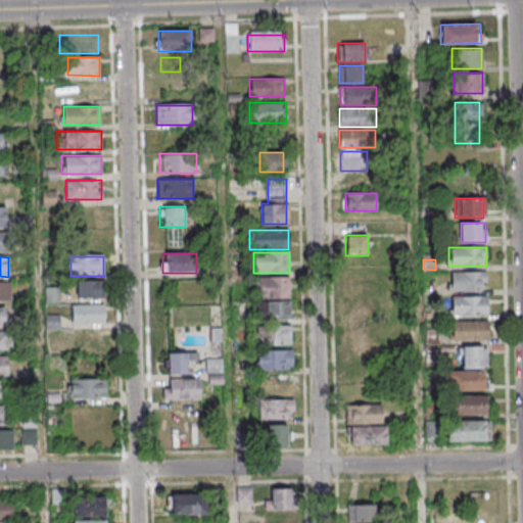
[(448,290),(486,290),(486,272),(448,272),(448,290)]
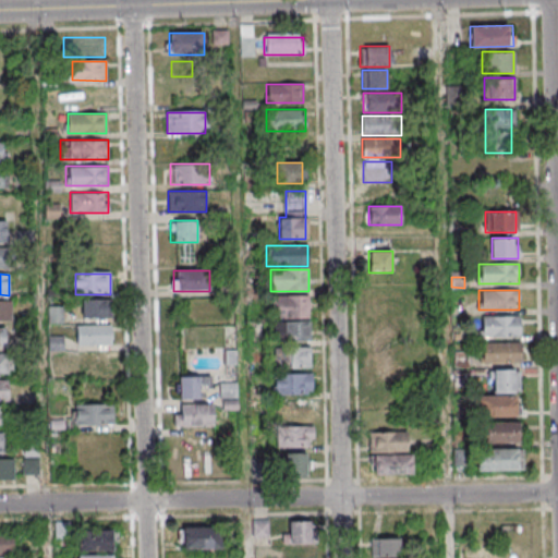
[(271,319),(308,319),(308,298),(271,298),(271,319)]
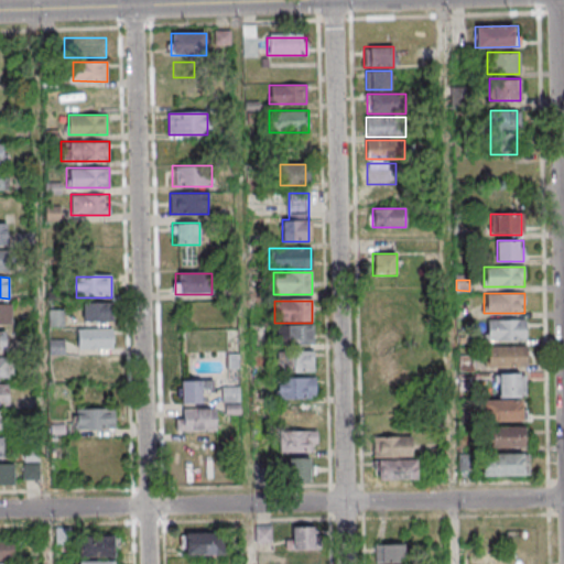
[(373,301),(373,347),(409,347),(409,301),(373,301)]
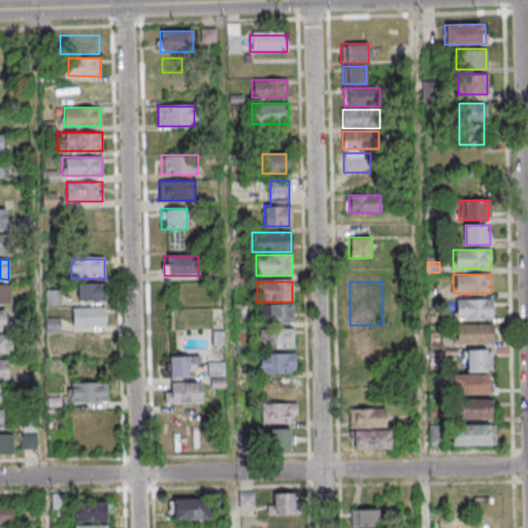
[(0,303),(11,304),(11,285),(0,284),(0,303)]
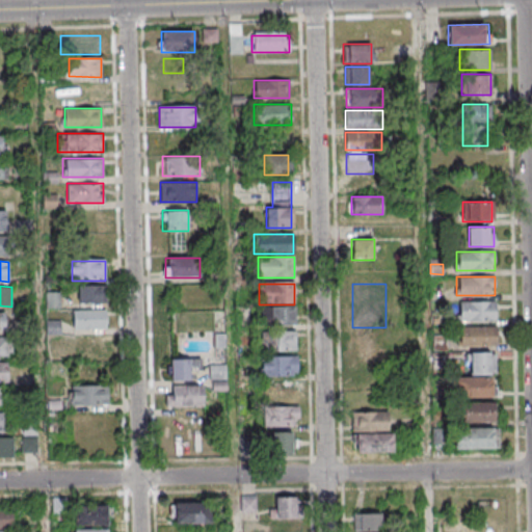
[(101,303),(101,286),(77,286),(77,303),(101,303)]
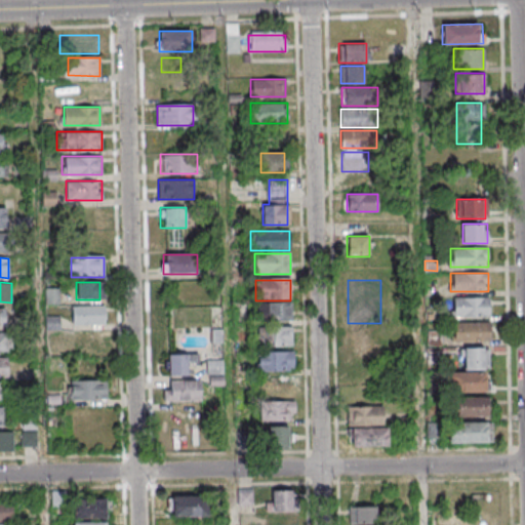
[(453,298),(453,317),(489,317),(489,298),(453,298)]
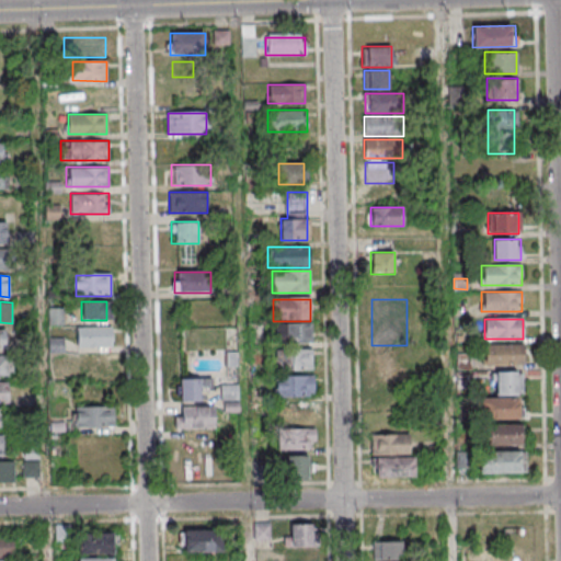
[(112,327),(77,327),(77,346),(112,346),(112,327)]
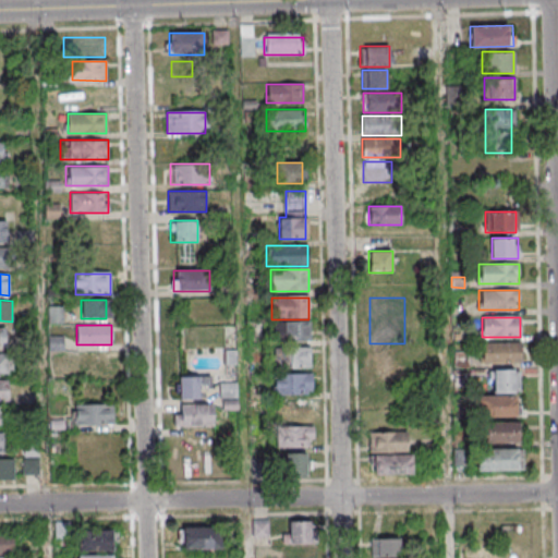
[(276,342),(308,342),(308,325),(276,325),(276,342)]
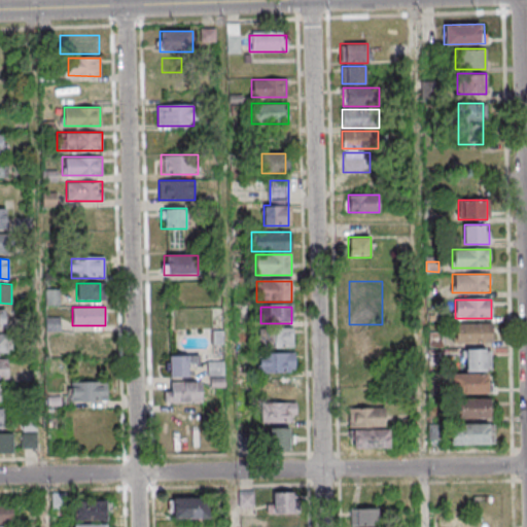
[(455,323),(455,344),(492,344),(492,323),(455,323)]
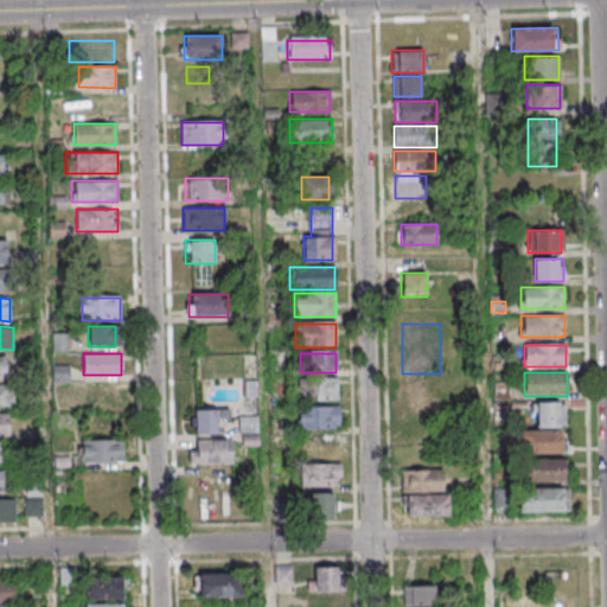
[(296,402),(338,402),(338,381),(296,381),(296,402)]
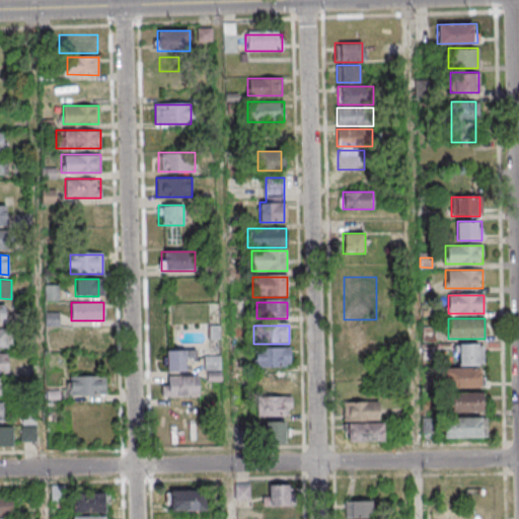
[(103,326),(70,326),(70,346),(103,346),(103,326)]
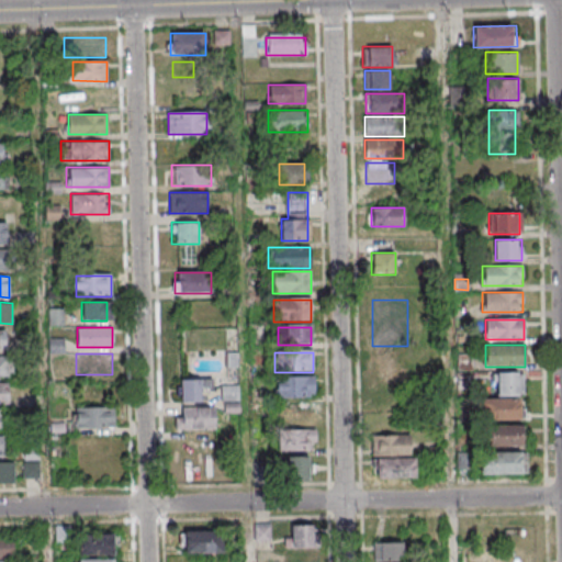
[(0,356),(0,375),(10,375),(10,356),(0,356)]
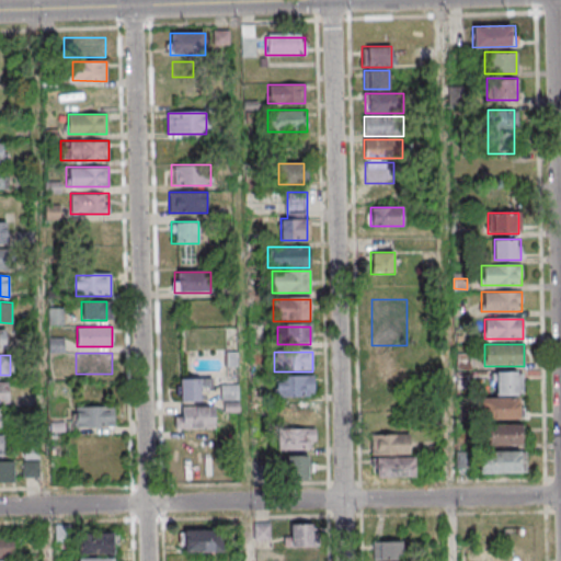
[(409,388),(409,366),(370,366),(370,388),(409,388)]
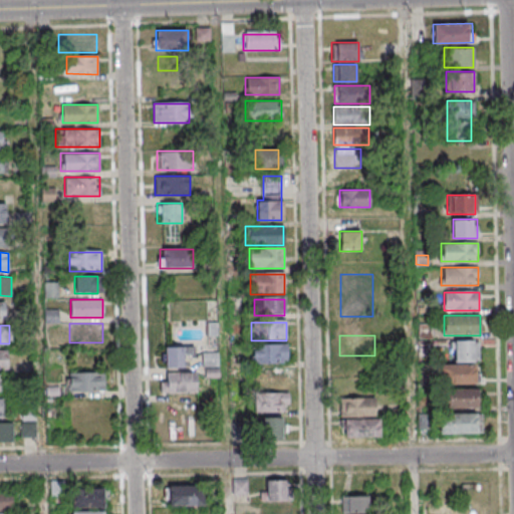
[(479,340),(450,340),(450,362),(479,362),(479,340)]
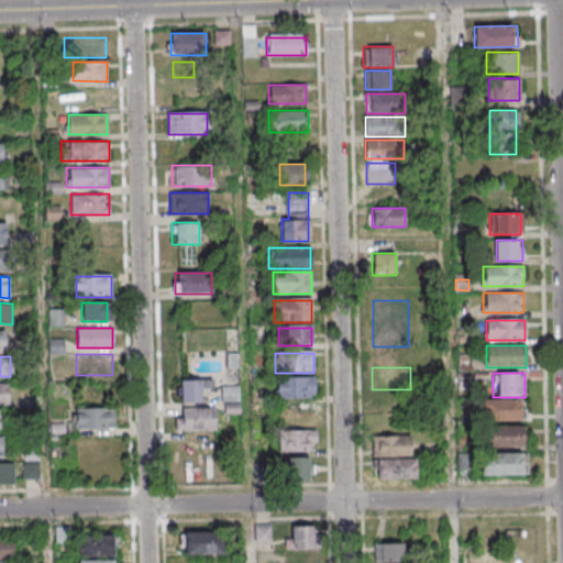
[(211,379),(178,379),(178,401),(201,401),(201,392),(211,392),(211,379)]
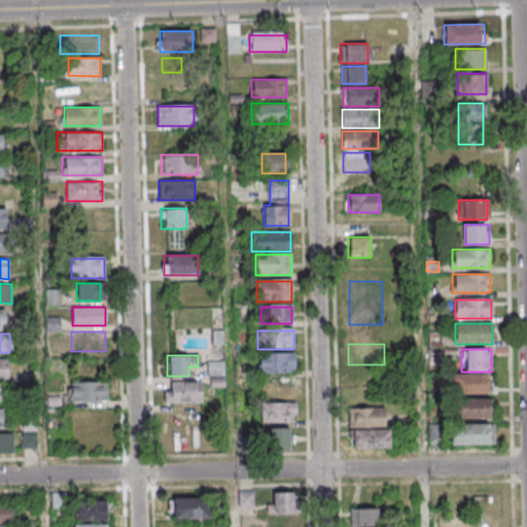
[(256,374),(294,374),(294,355),(256,355),(256,374)]
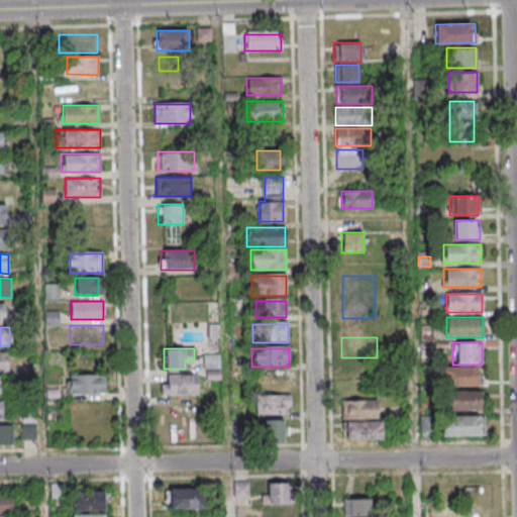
[(0,372),(8,372),(7,351),(0,351),(0,372)]
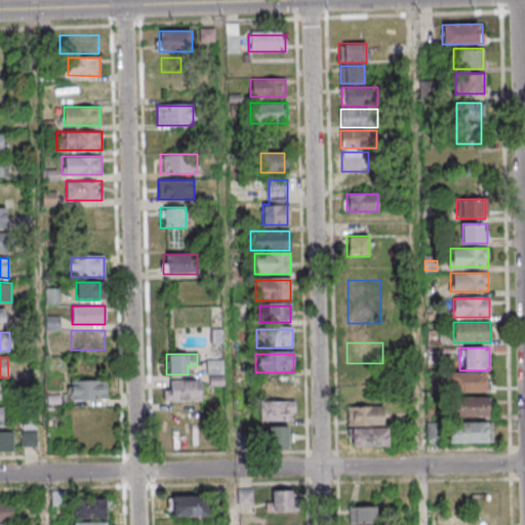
[(206,374),(223,374),(223,360),(206,360),(206,374)]
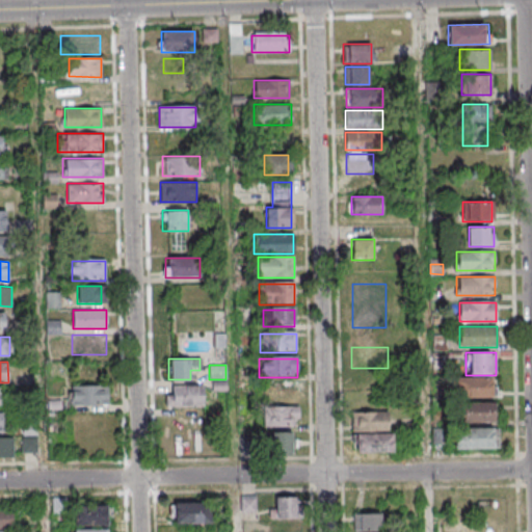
[(494,398),(494,377),(457,377),(457,398),(494,398)]
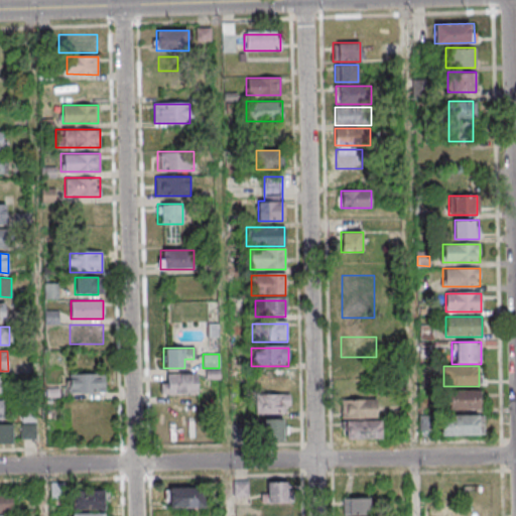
[(208,379),(219,379),(219,371),(208,370),(208,379)]
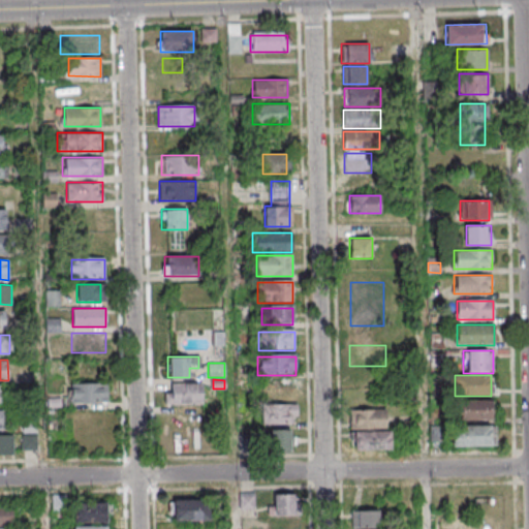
[(107,384),(70,384),(70,404),(107,404),(107,384)]
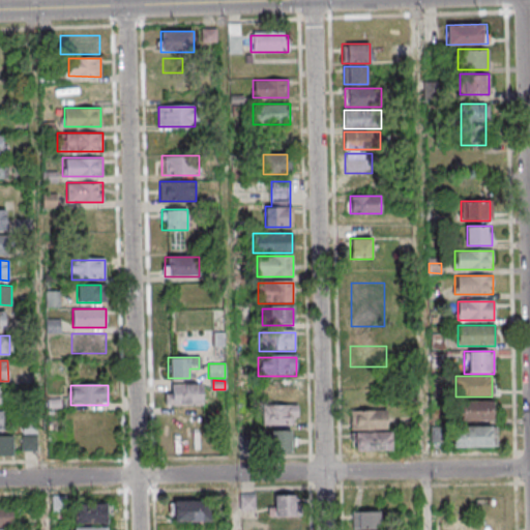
[(460,420),(494,420),(494,401),(460,401),(460,420)]
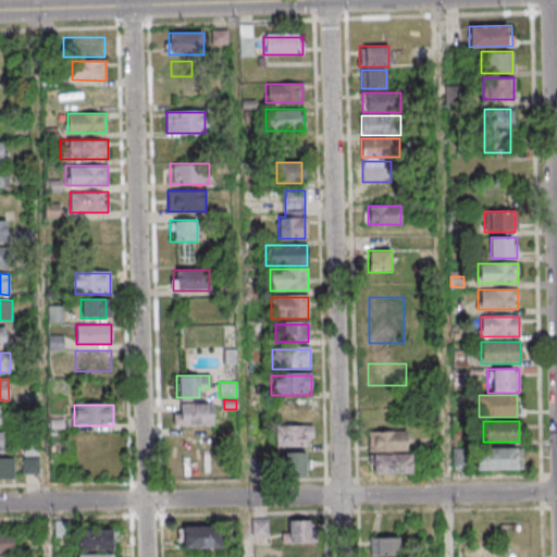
[(312,426),(286,426),(286,444),(312,444),(312,426)]
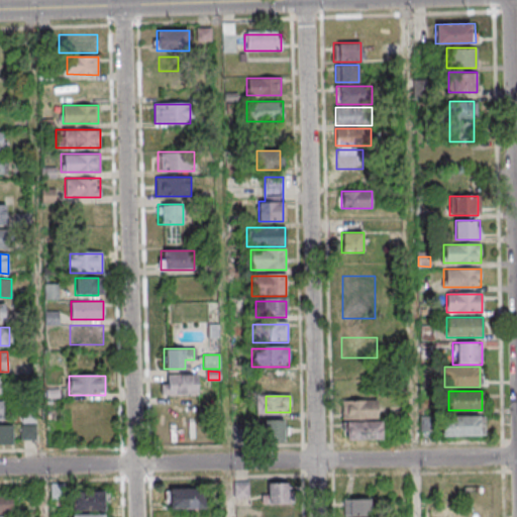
[(380,441),(380,401),(343,401),(343,421),(345,421),(346,441),(380,441)]
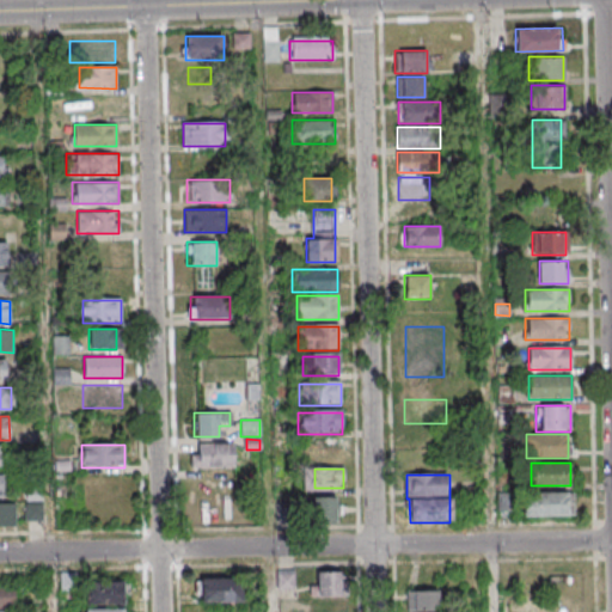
[(522,491),(522,516),(571,516),(571,491),(522,491)]
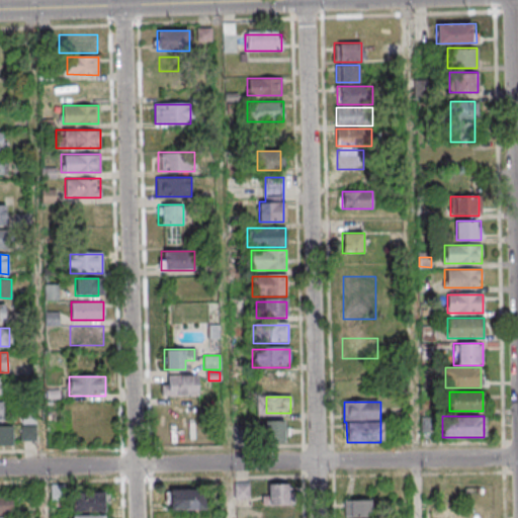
[(284,441),(284,421),(261,421),(261,441),(284,441)]
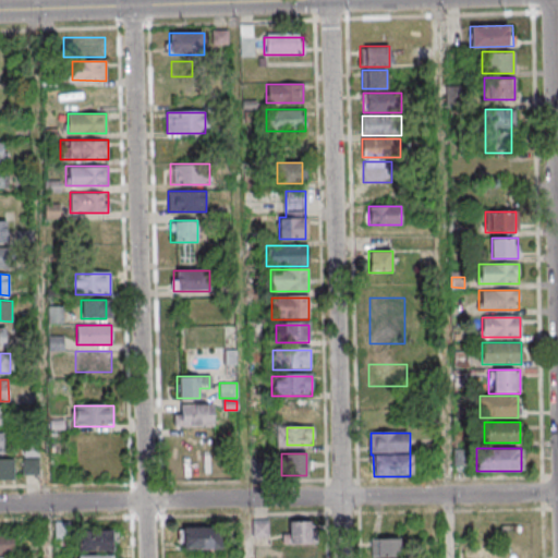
[(0,478),(14,480),(14,459),(0,458),(0,478)]
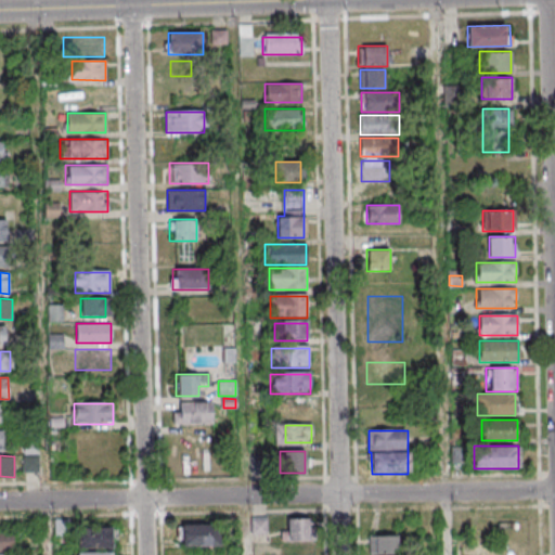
[(24,457),(24,472),(37,472),(37,459),(24,457)]
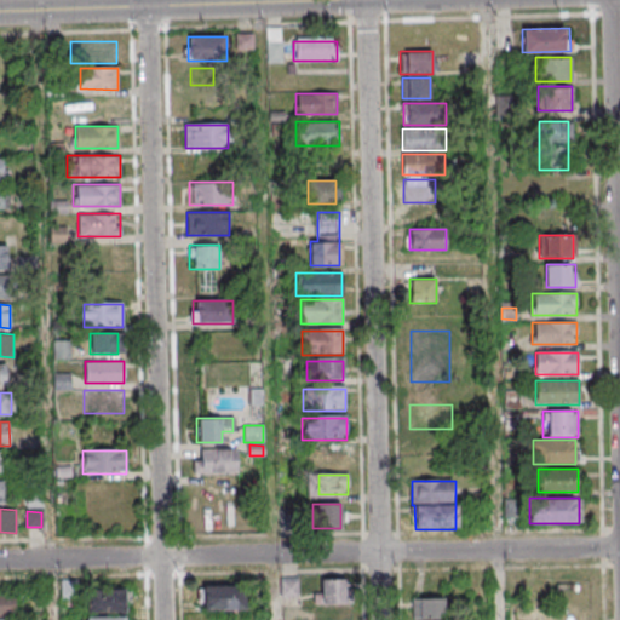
[(280,578),(280,597),(298,597),(298,578),(280,578)]
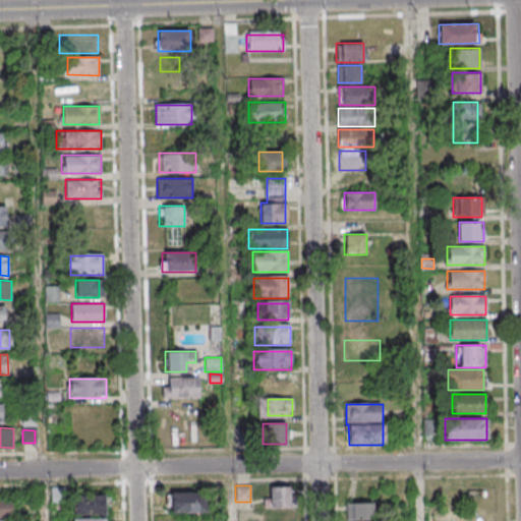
[(290,508),(290,486),(266,486),(267,508),(290,508)]
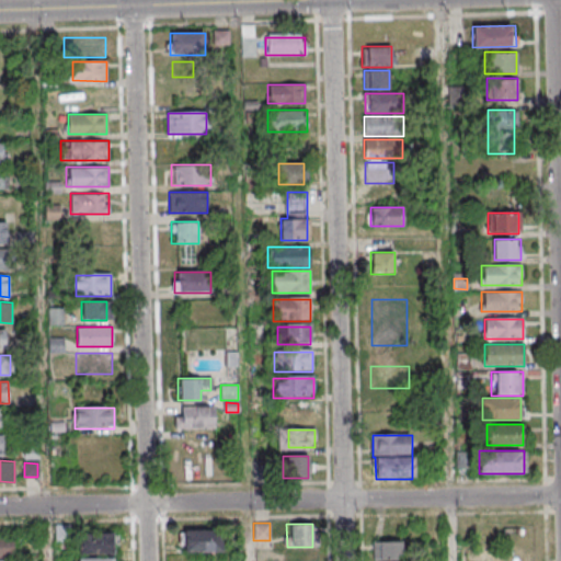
[(222,529),(181,529),(181,551),(222,551),(222,529)]
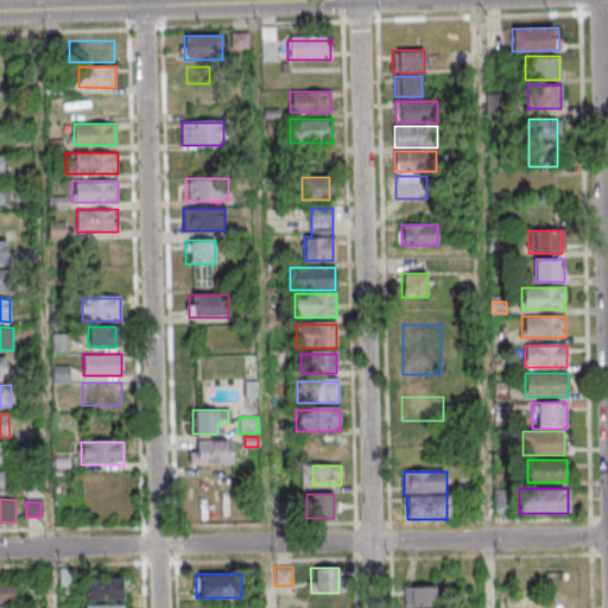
[(124,578),(84,578),(84,602),(124,602),(124,578)]
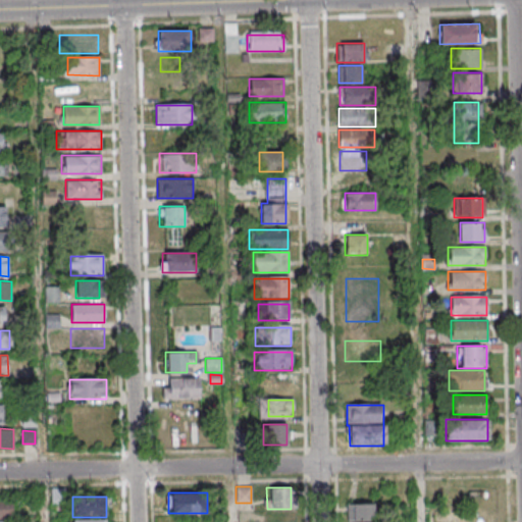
[(12,501),(0,501),(0,518),(12,519),(12,501)]
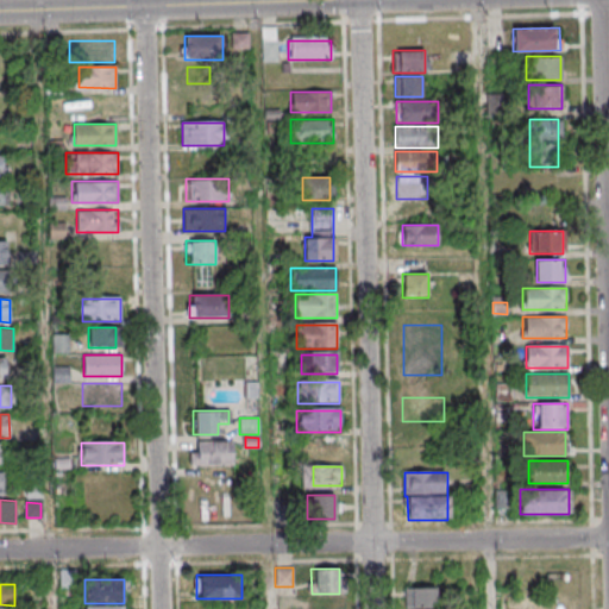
[(405,588),(403,608),(438,608),(438,588),(405,588)]
